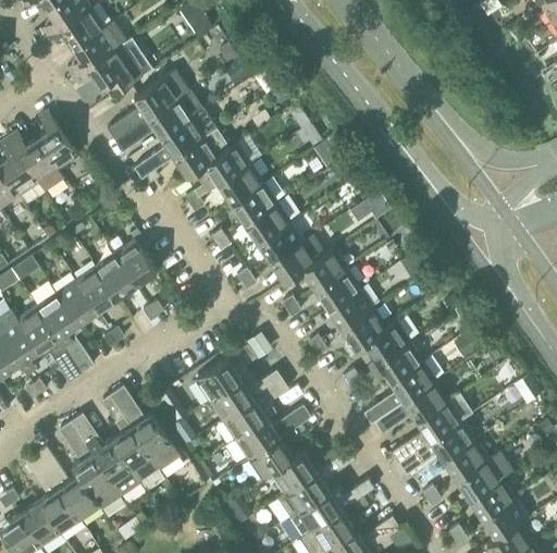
[(47,37),(91,7),(87,0),(60,0),(47,9),(54,20),(41,28),(47,37)]
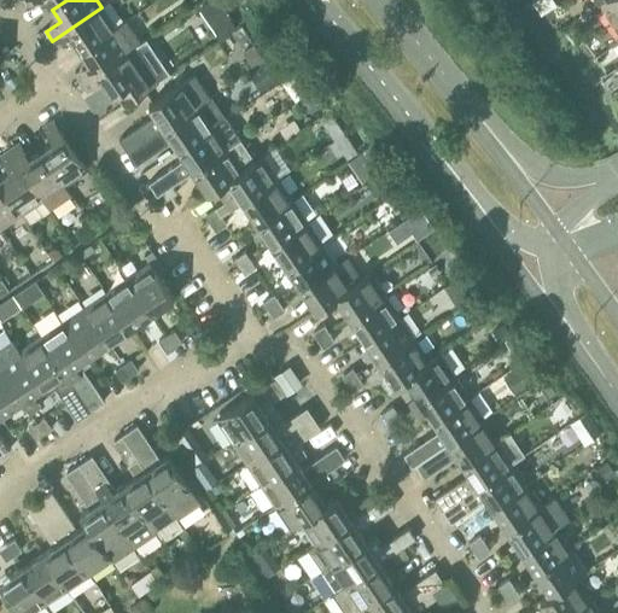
[(613,23),(617,19),(617,0),(610,0),(602,6),(613,23)]
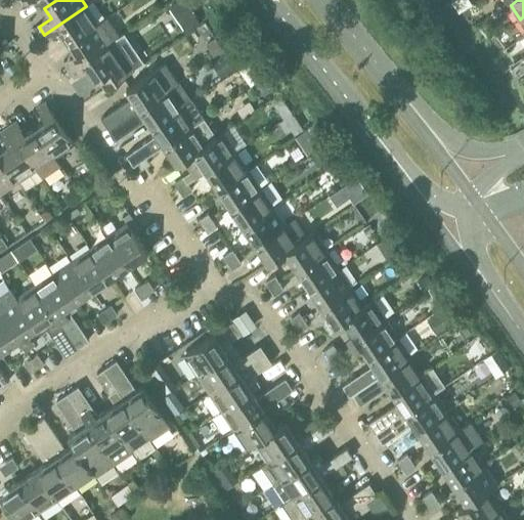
[(182,1),(167,10),(174,19),(188,10),(182,1)]
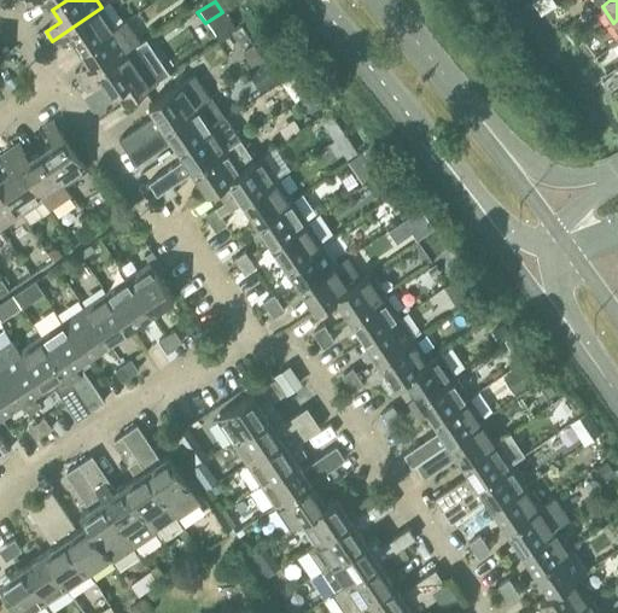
[(81,53),(116,29),(101,7),(52,41),(59,51),(74,41),(81,53)]
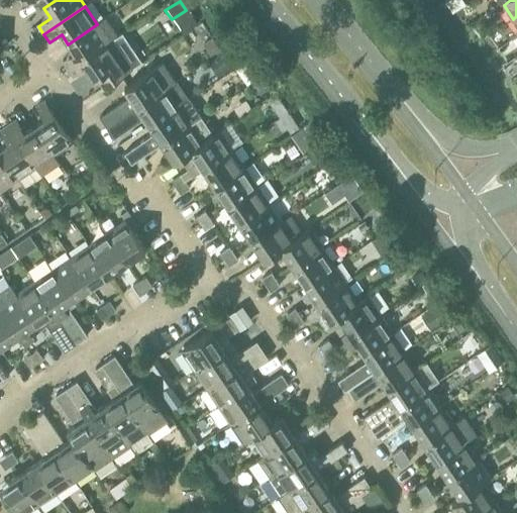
[(97,24),(68,44),(75,55),(63,63),(69,71),(110,42),(118,36),(106,18),(97,24)]
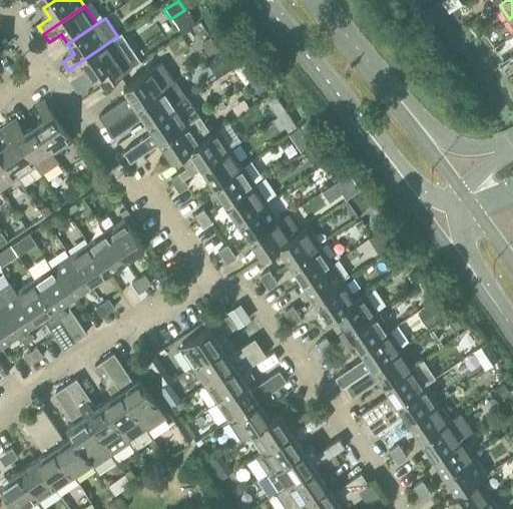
[(190,18),(175,27),(181,36),(196,26),(190,18)]
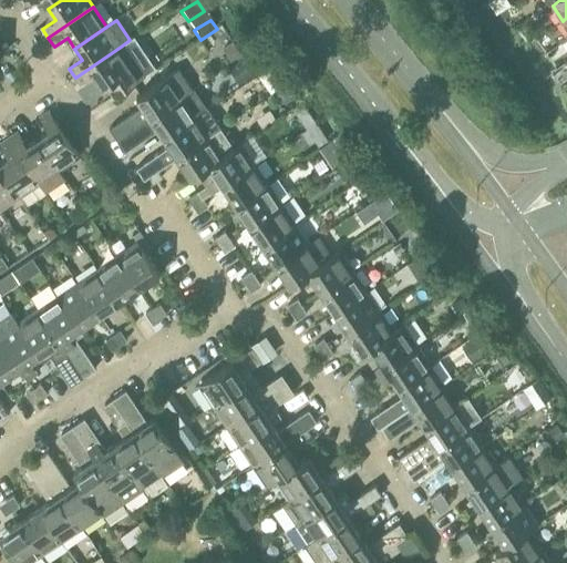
[(121,47),(75,78),(81,86),(94,78),(102,90),(106,86),(114,99),(156,70),(135,38),(130,41),(121,47)]
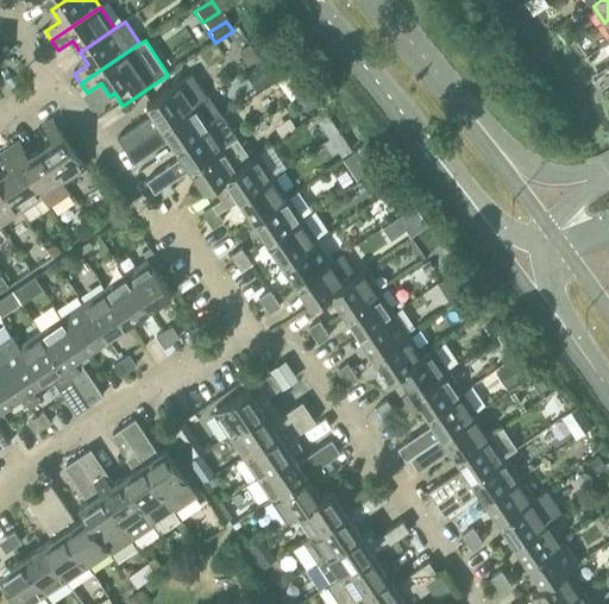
[(250,48),(238,55),(249,70),(261,63),(250,48)]
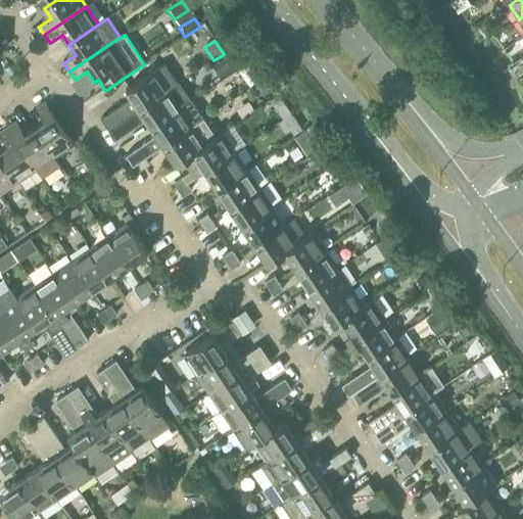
[(224,56),(210,65),(220,81),(233,72),(224,56)]
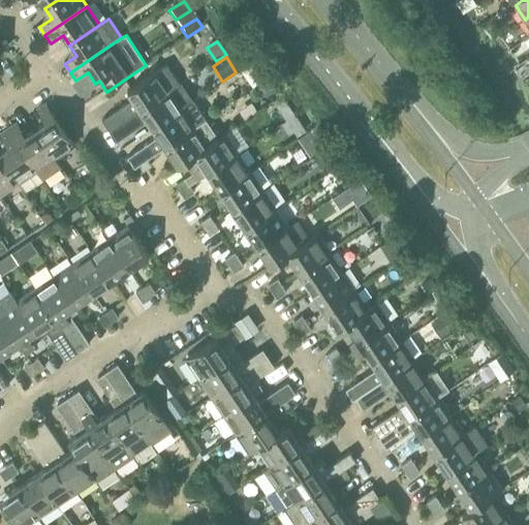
[(141,112),(180,86),(166,66),(127,93),(133,101),(141,112)]
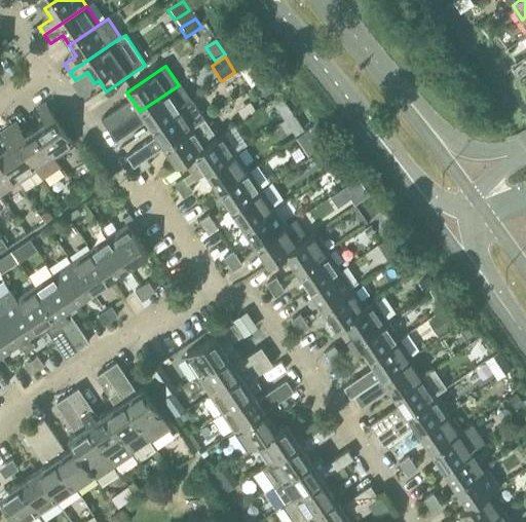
[(254,66),(243,73),(254,87),(264,80),(254,66)]
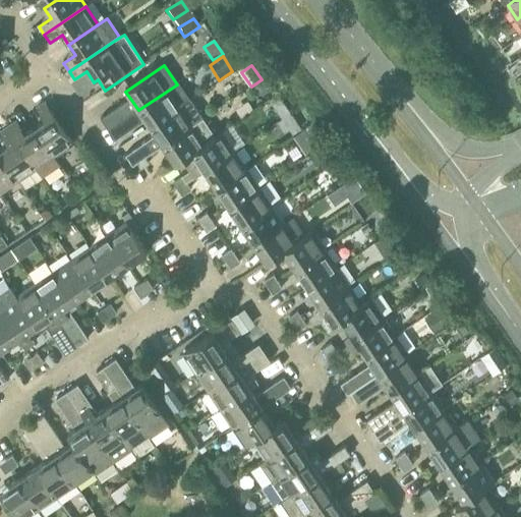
[(111,128),(107,131),(114,140),(145,120),(151,129),(181,109),(190,102),(178,83),(177,84),(138,110),(120,122),(111,128)]
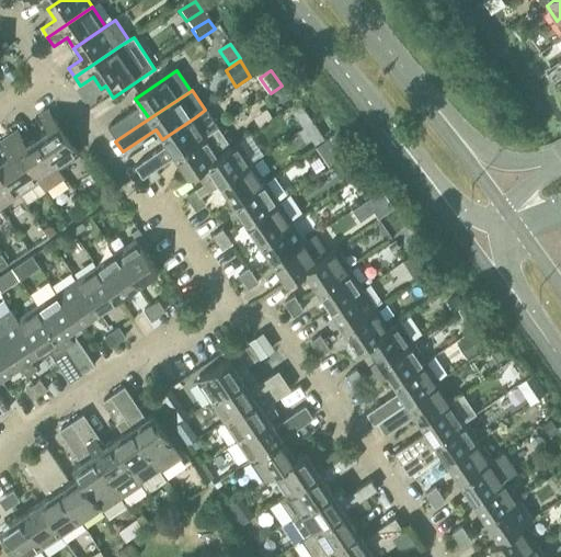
[(311,123),(299,104),(289,111),(302,129),(311,123)]
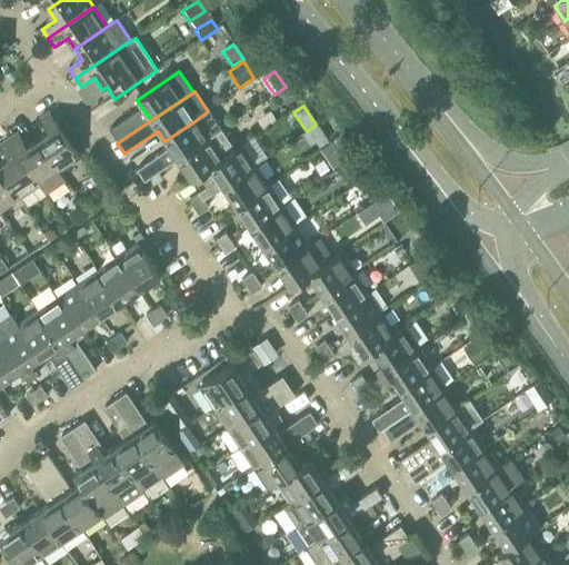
[(143,109),(110,132),(117,144),(121,140),(131,134),(151,120),(143,109)]
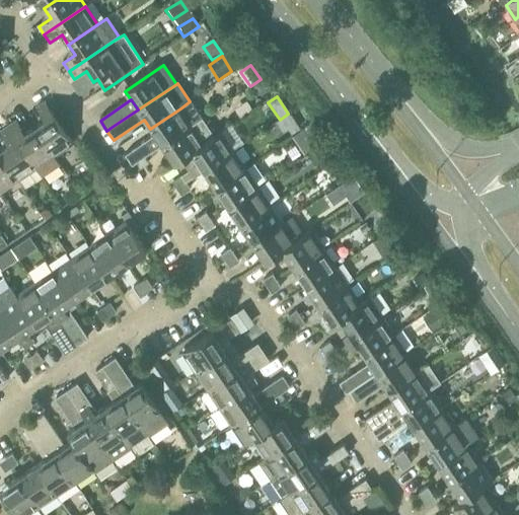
[(180,108),(150,129),(155,135),(161,145),(162,147),(193,127),(203,120),(190,101),(180,108)]
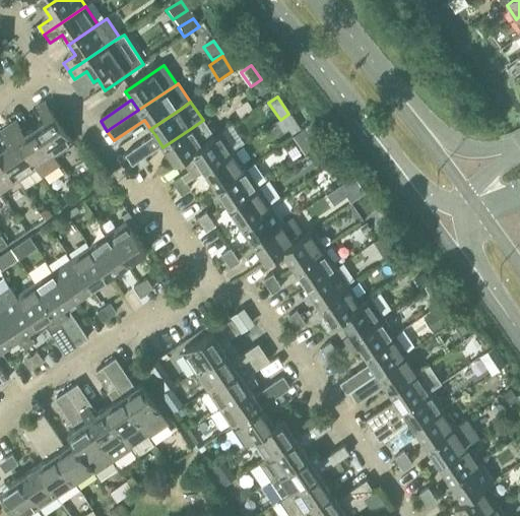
[(52,154),(54,157),(73,144),(45,104),(36,110),(44,122),(35,128),(52,154)]
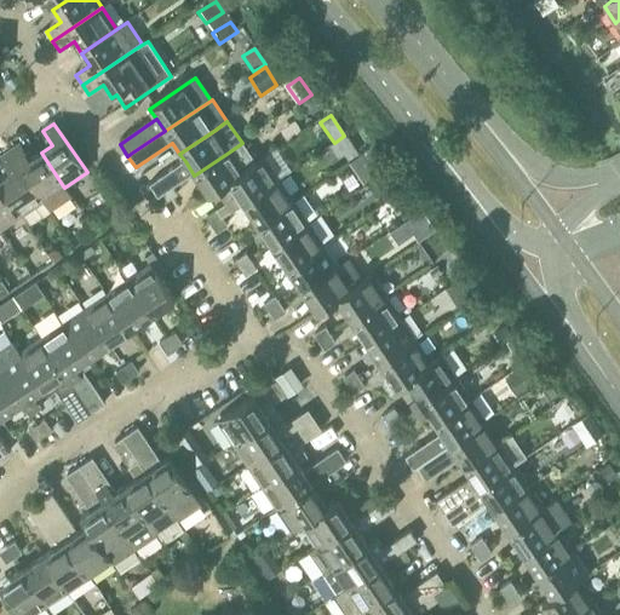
[(359,157),(344,136),(334,143),(348,164),(359,157)]
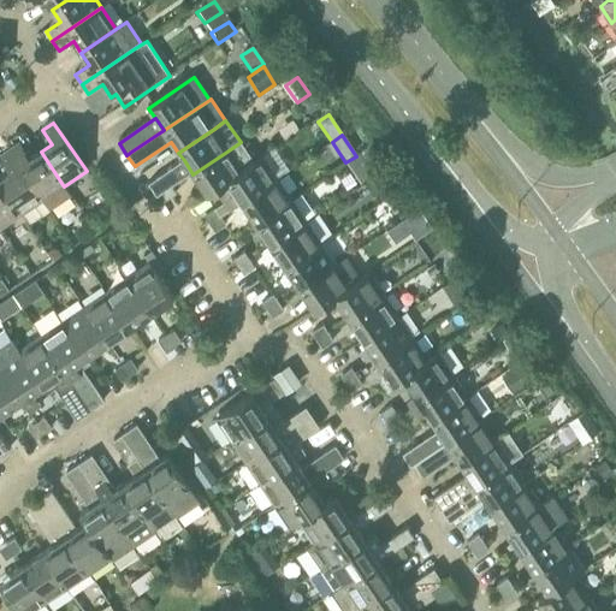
[(193,175),(207,196),(215,191),(243,172),(255,164),(241,142),(229,150),(193,175)]
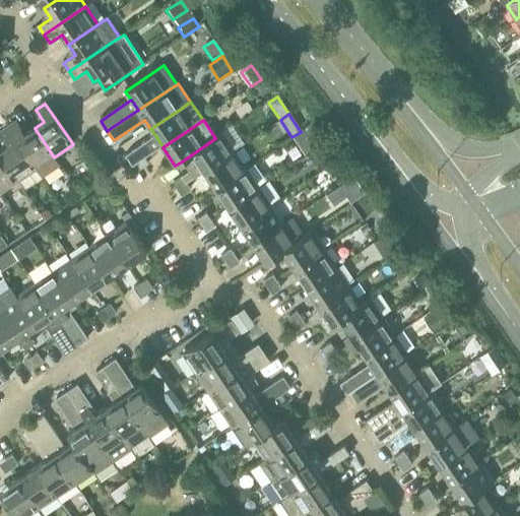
[(16,123),(8,128),(36,170),(43,179),(60,167),(54,157),(52,154),(35,128),(24,135),(16,123)]
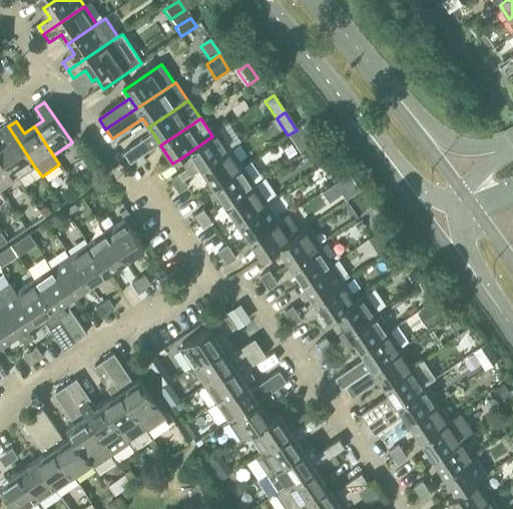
[(35,167),(8,126),(0,131),(0,132),(8,144),(0,148),(0,152),(17,179),(35,167)]
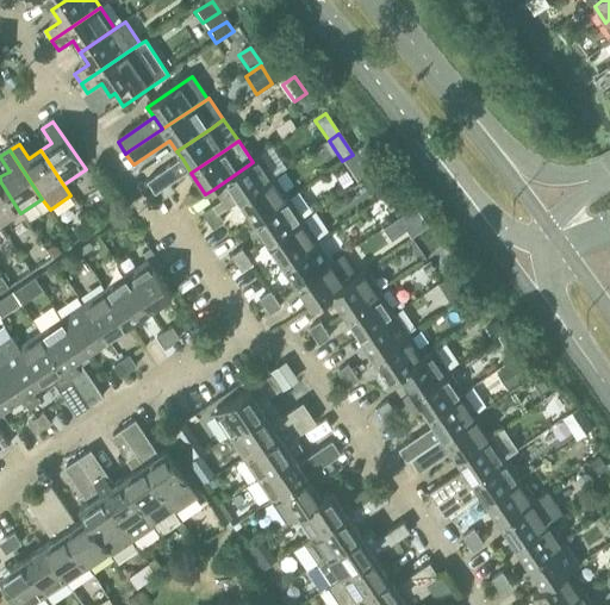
[(213,189),(228,211),(240,203),(275,179),(261,156),(253,162),(241,170),(213,189)]
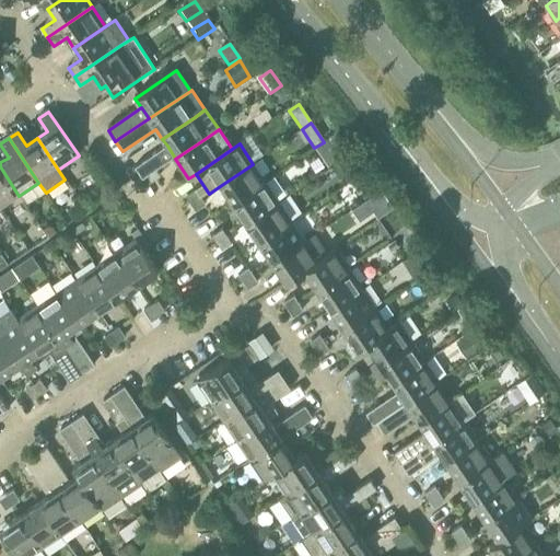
[(135,168),(142,180),(174,157),(167,146),(135,168)]
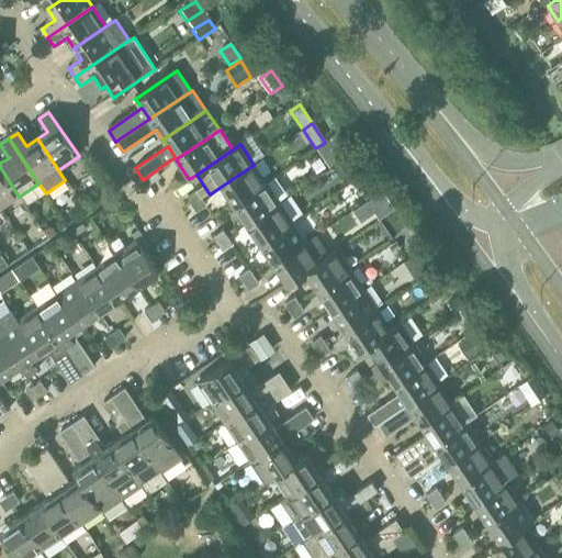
[(254,165),(221,187),(234,207),(267,185),(254,165)]
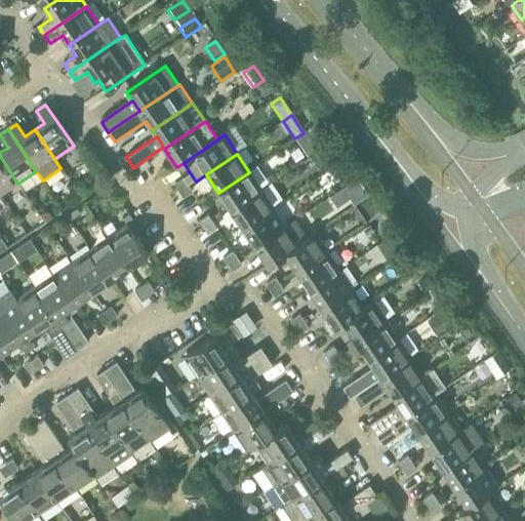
[(0,195),(17,184),(0,156),(0,195)]
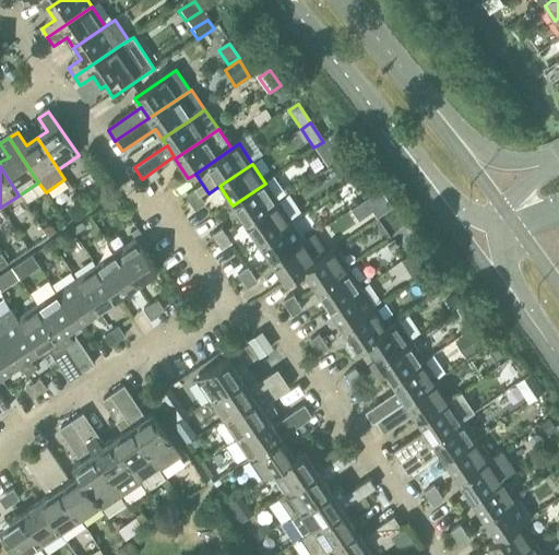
[(155,170),(145,177),(150,185),(159,178),(155,170)]
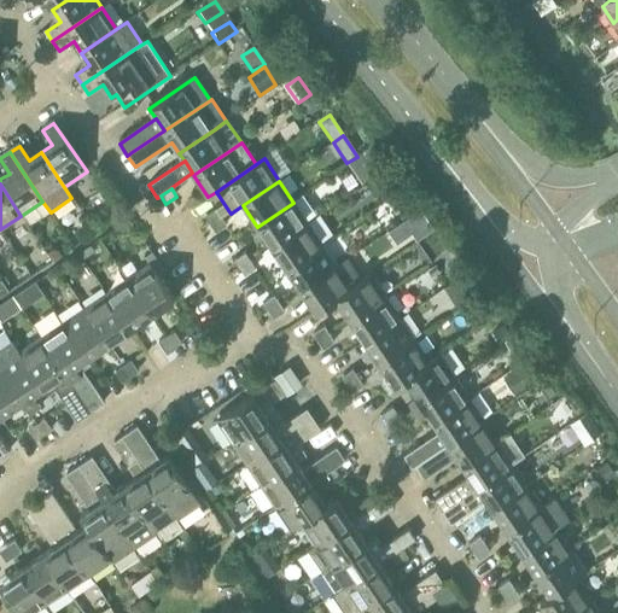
[(293,203),(257,227),(273,249),(308,225),(293,203)]
